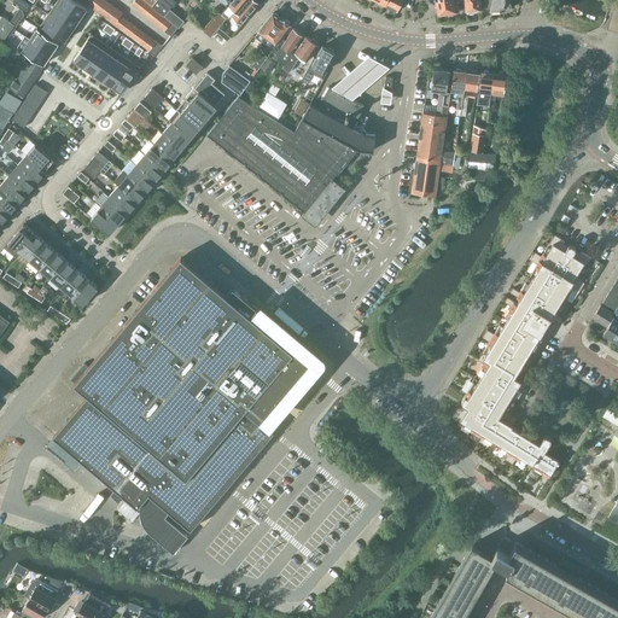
[(75,0),(60,0),(58,5),(80,19),(87,9),(75,0)]
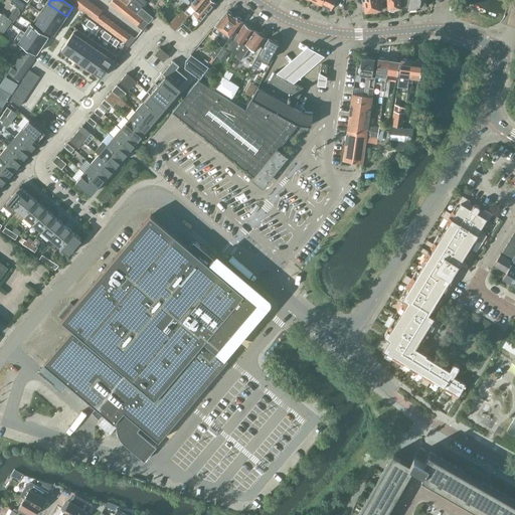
[(88,0),(81,0),(77,7),(81,10),(89,0),(88,0)]
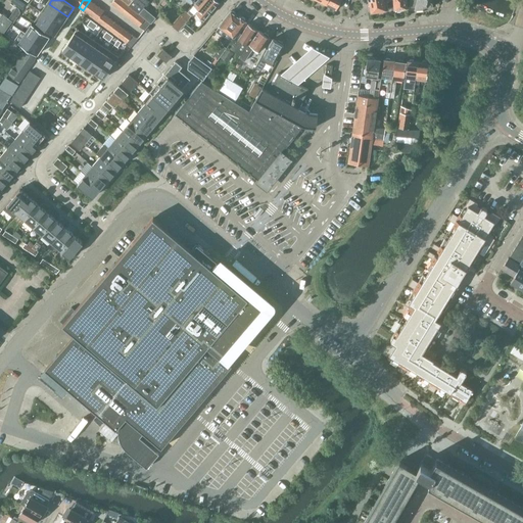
[(90,0),(83,10),(88,14),(95,4),(90,0)]
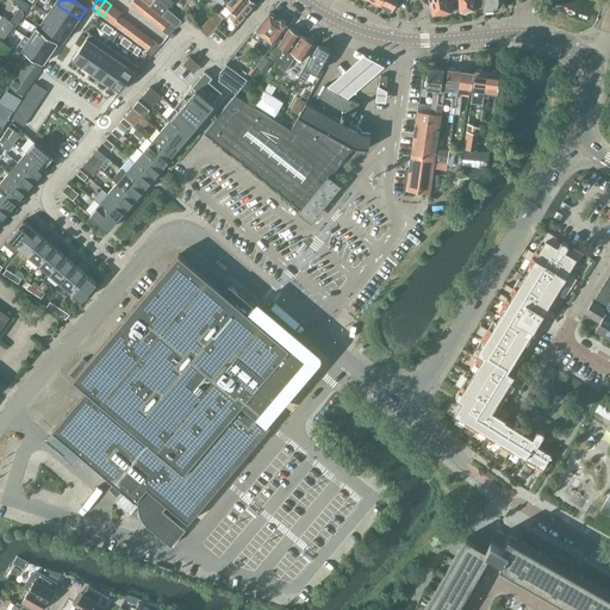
[(134,0),(132,0),(130,5),(138,11),(142,6),(134,0)]
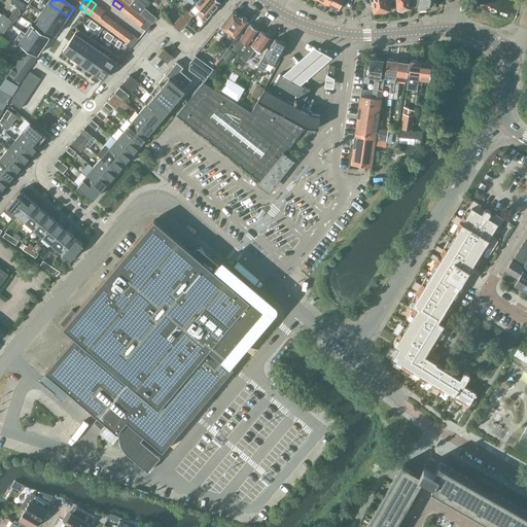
[(148,0),(133,0),(130,5),(134,8),(138,11),(137,12),(139,14),(143,9),(144,8),(150,1),(148,0)]
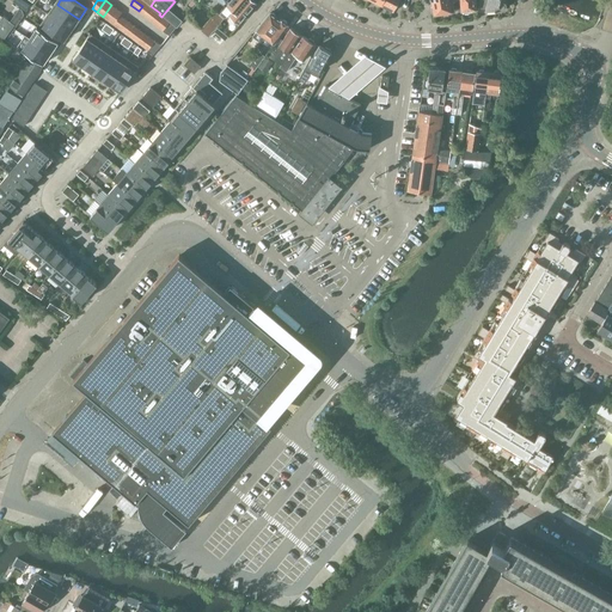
[(252,0),(231,0),(228,2),(230,4),(226,6),(233,12),(230,17),(239,25),(257,4),(252,0)]
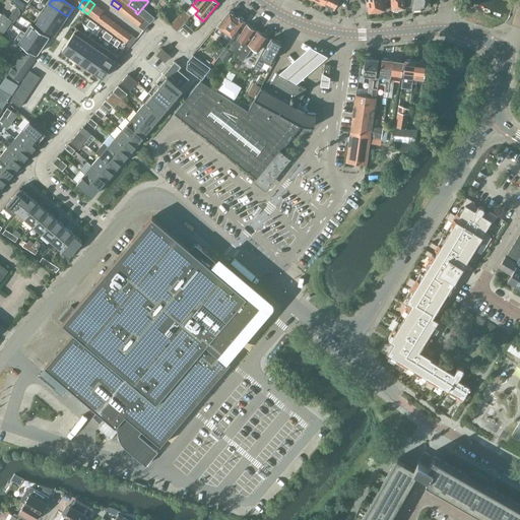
[(325,0),(324,4),(334,9),(338,0),(325,0)]
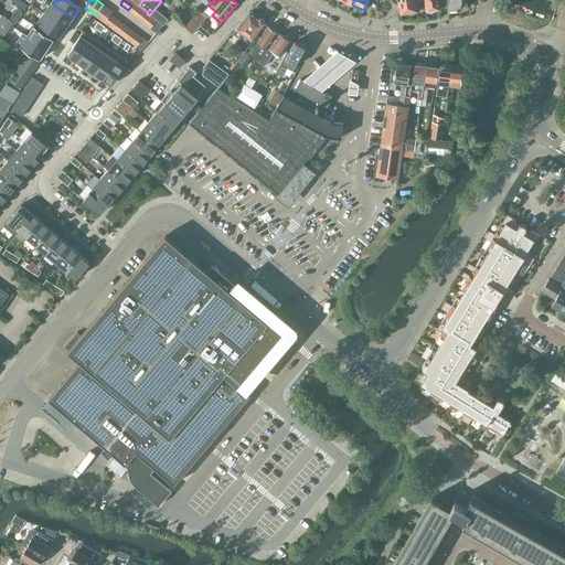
[(425,0),(398,0),(400,6),(398,7),(400,11),(401,12),(401,13),(419,10),(417,2),(426,0),(425,0)]
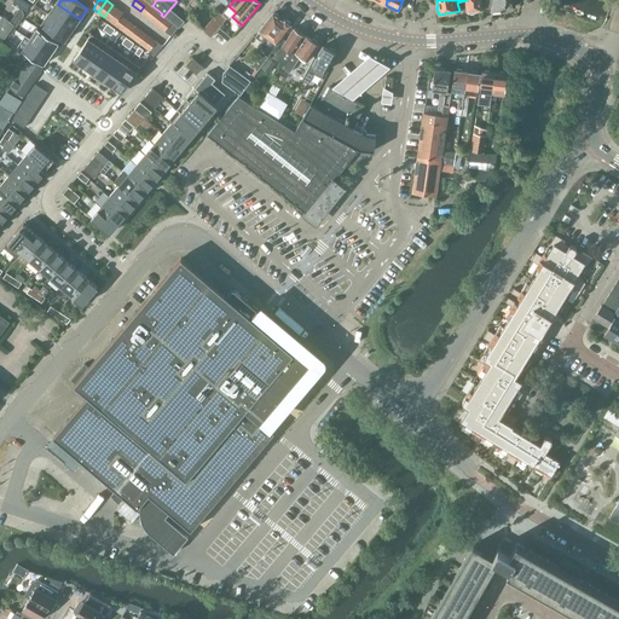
[(466,0),(467,0),(467,11),(468,11),(470,12),(474,12),(475,10),(481,10),(480,0),(466,0)]
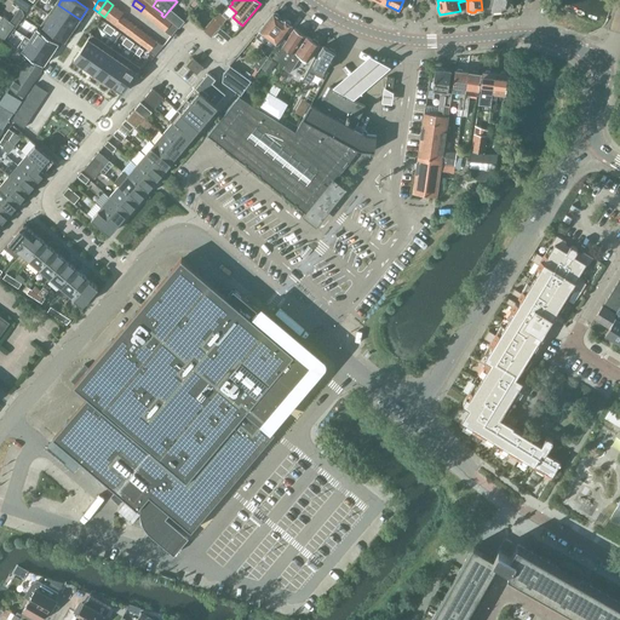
[(511,0),(484,0),(486,11),(511,9),(512,4),(512,1),(511,0)]
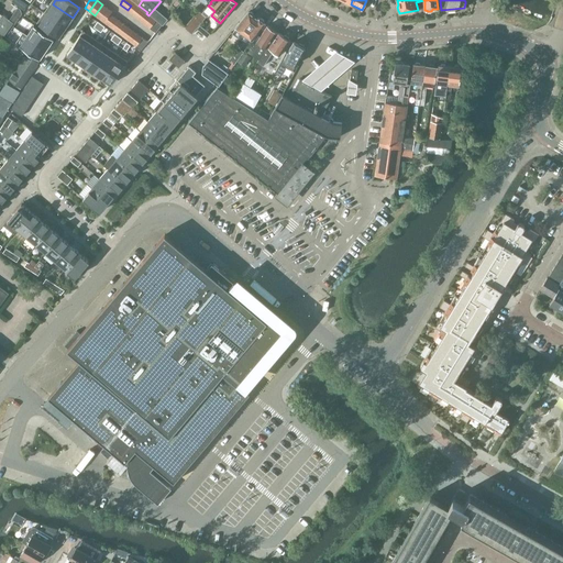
[(131,6),(128,10),(132,14),(139,6),(134,2),(131,6)]
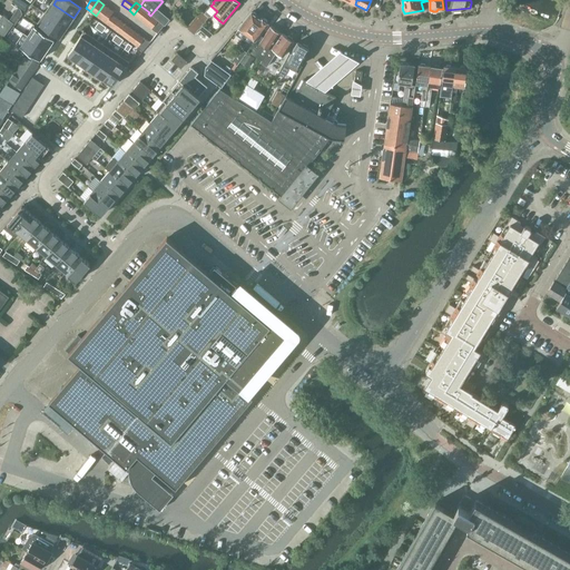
[(53,5),(47,15),(66,28),(74,18),(53,5)]
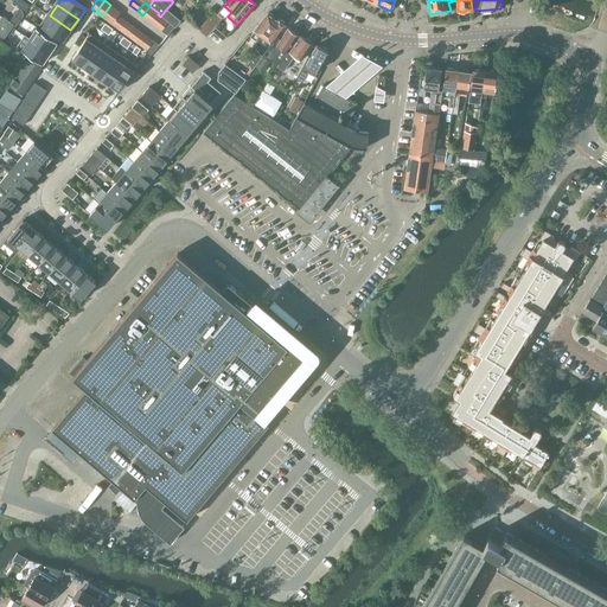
[(110,5),(102,17),(107,20),(115,8),(110,5)]
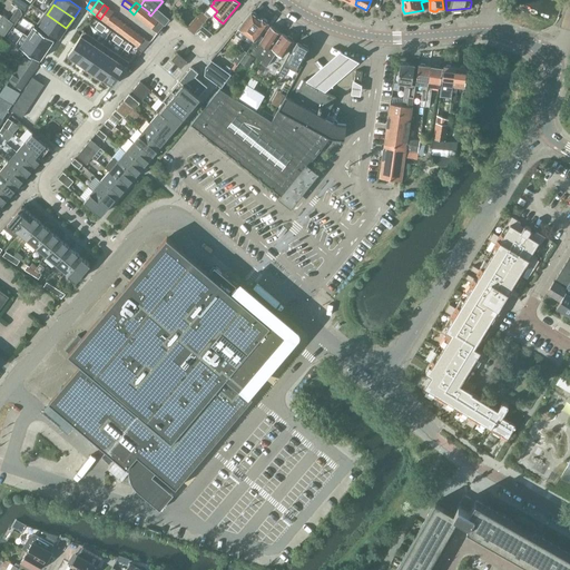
[(140,6),(134,15),(138,18),(145,9),(140,6)]
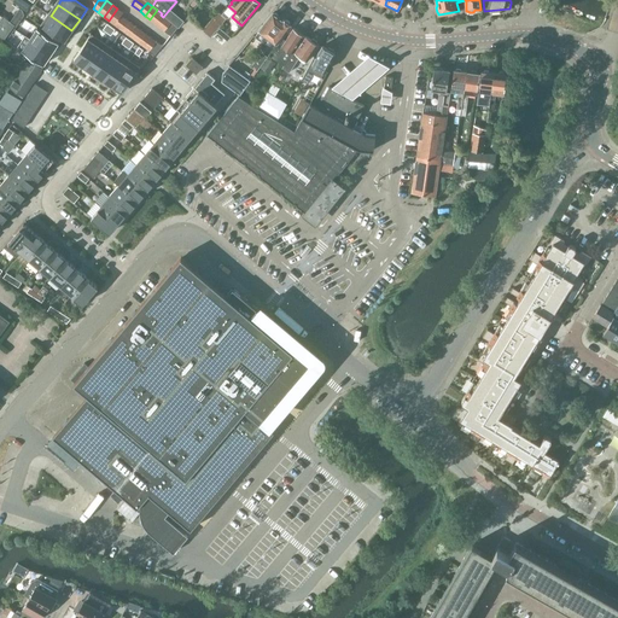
[(117,9),(109,21),(115,25),(121,16),(123,13),(117,9)]
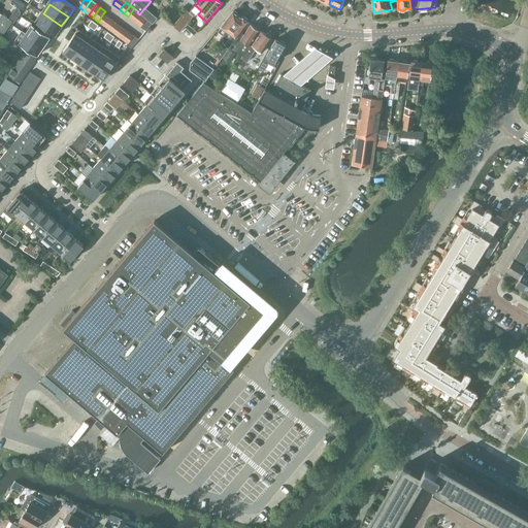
[(134,8),(128,17),(132,20),(137,12),(138,11),(134,8)]
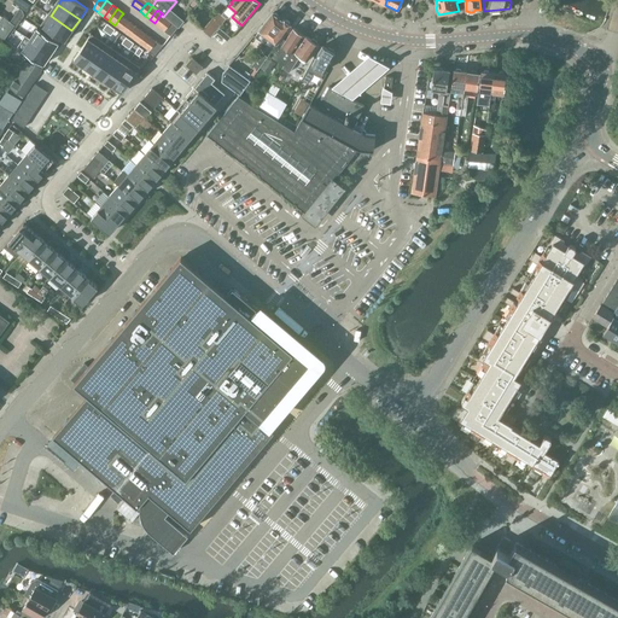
[(211,38),(226,18),(220,13),(204,31),(211,38)]
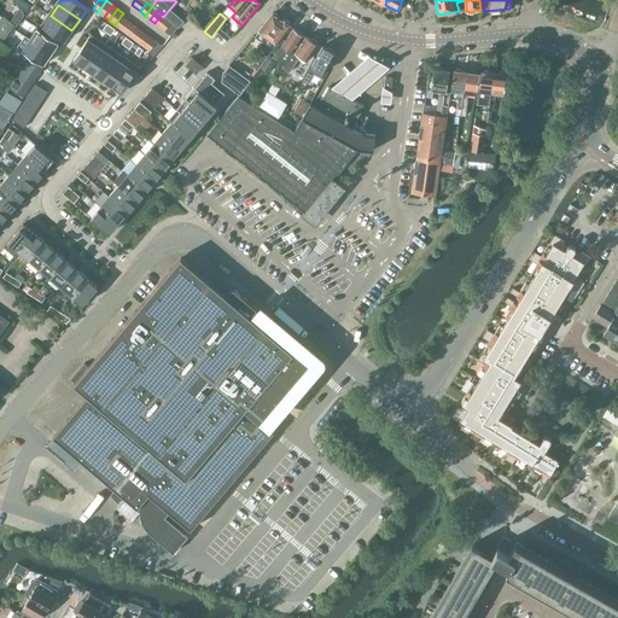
[(283,21),(280,18),(278,17),(278,16),(275,13),(274,13),(273,13),(255,36),(261,41),(262,41),(273,50),(285,34),(291,27),(290,25),(290,23),(286,19),(286,21),(284,21),(283,19),(283,21)]
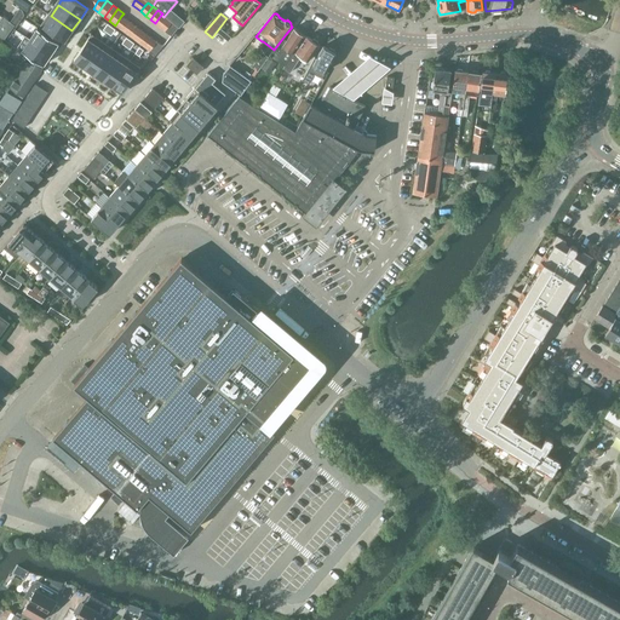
[(161,15),(155,23),(160,27),(167,18),(164,17),(161,15)]
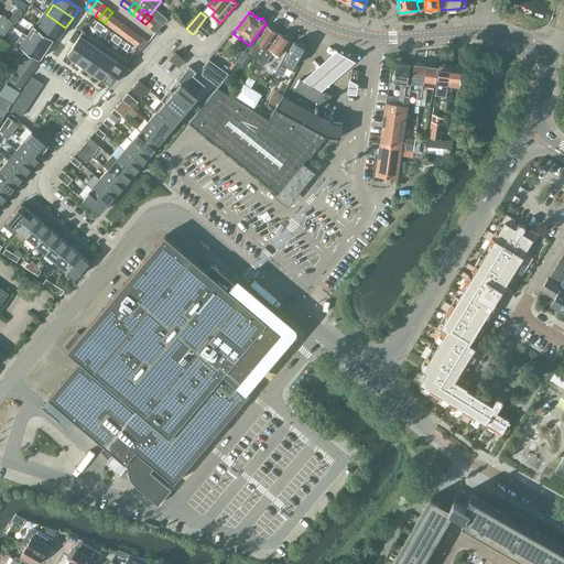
[(46,14),(40,24),(58,38),(65,28),(46,14)]
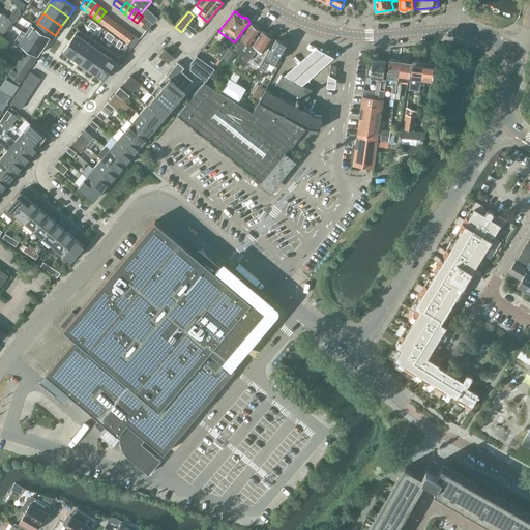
[(104,13),(98,22),(101,24),(102,25),(108,17),(104,13)]
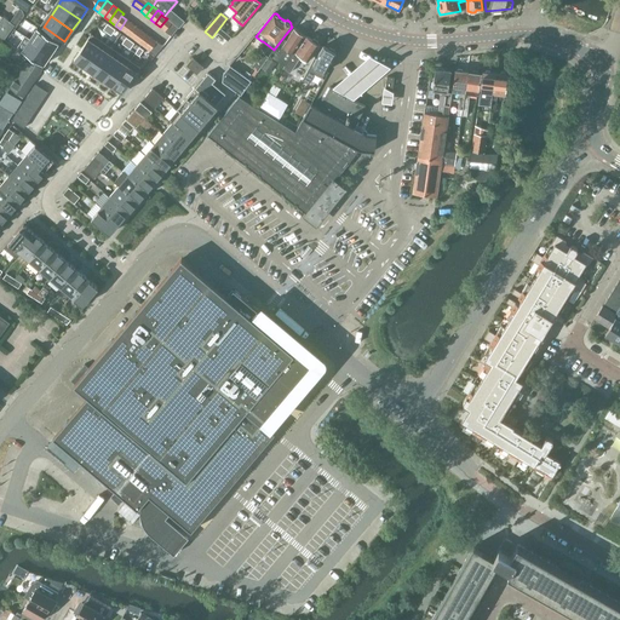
[(0,21),(0,36),(4,40),(16,26),(4,17),(0,21)]
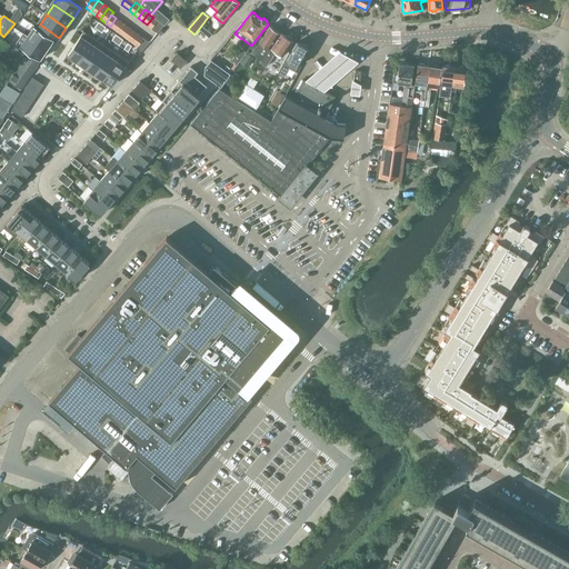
[(153,17),(147,25),(151,29),(158,20),(155,18),(153,17)]
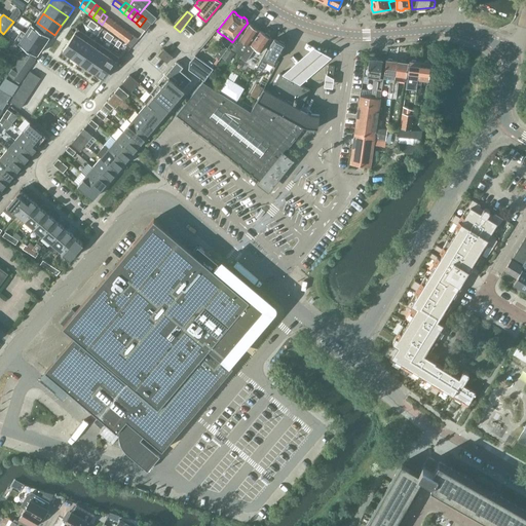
[(107,16),(102,25),(106,28),(112,20),(107,16)]
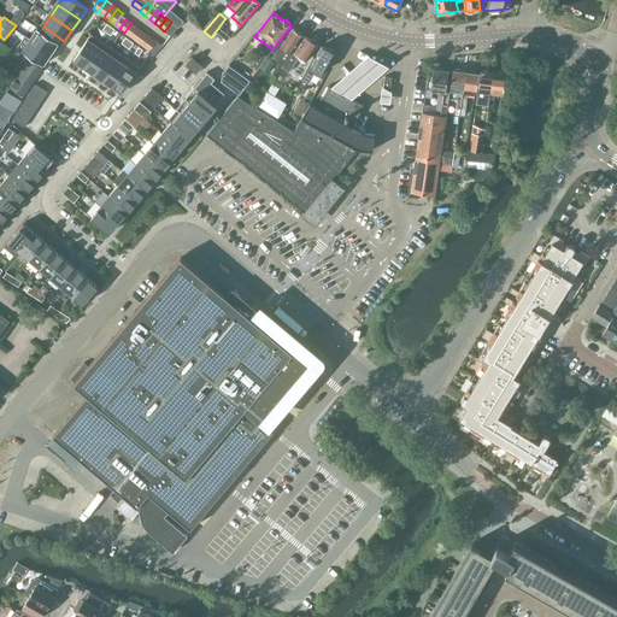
[(171,22),(164,31),(170,36),(178,28),(171,22)]
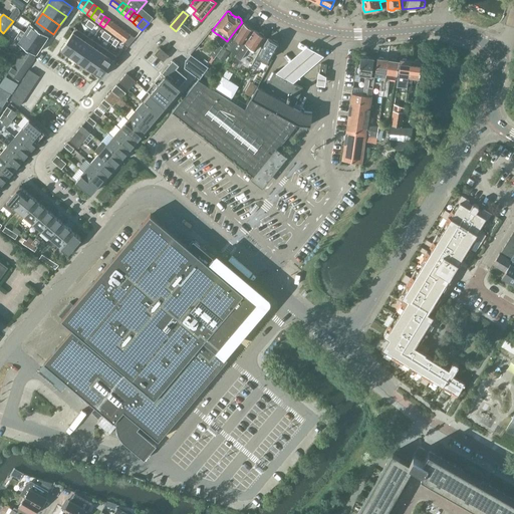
[(109,19),(103,27),(107,30),(113,22),(109,19)]
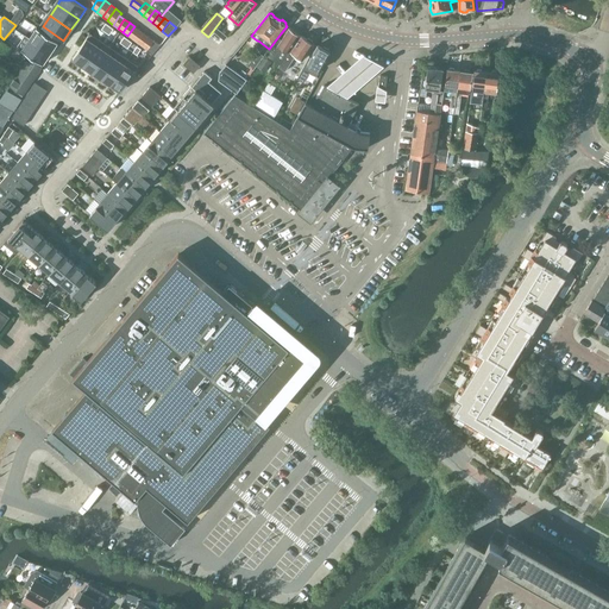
[(135,26),(127,36),(133,39),(139,30),(135,26)]
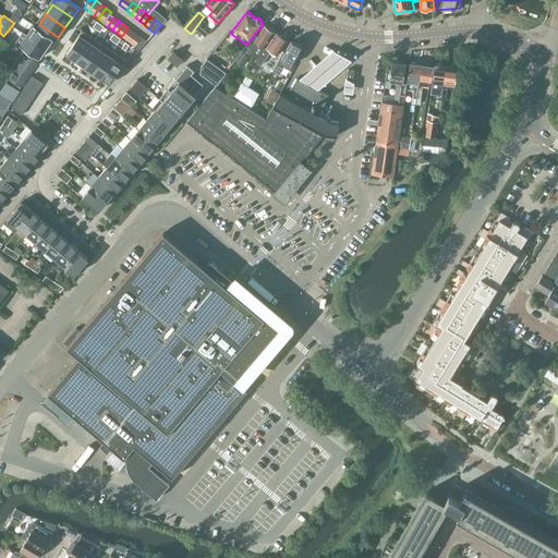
[(27,35),(27,36),(46,48),(52,38),(52,39),(53,38),(40,31),(34,25),(33,26),(34,26),(27,35)]
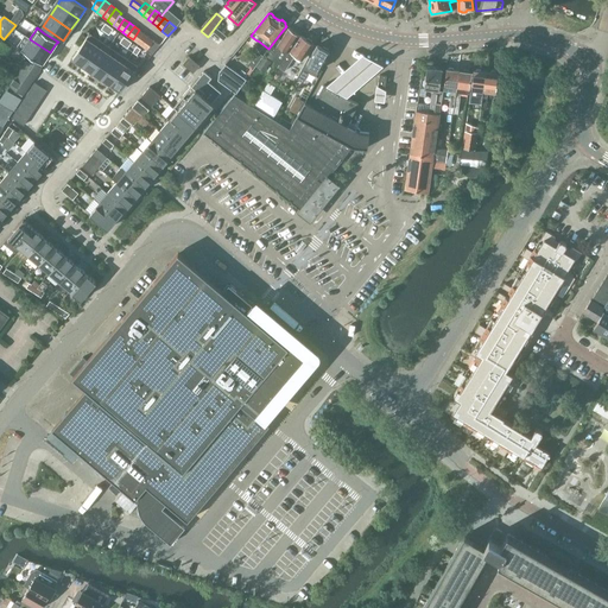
[(279,38),(267,57),(279,64),(298,35),(289,27),(282,39),(279,38)]
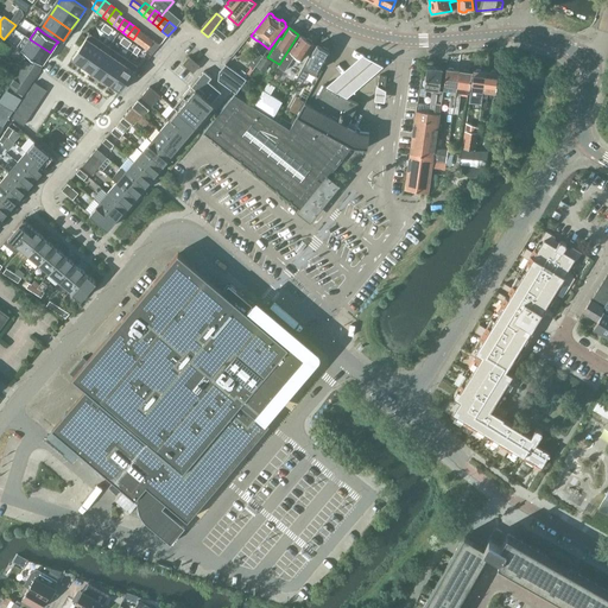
[(139,30),(133,39),(138,43),(144,33),(139,30)]
